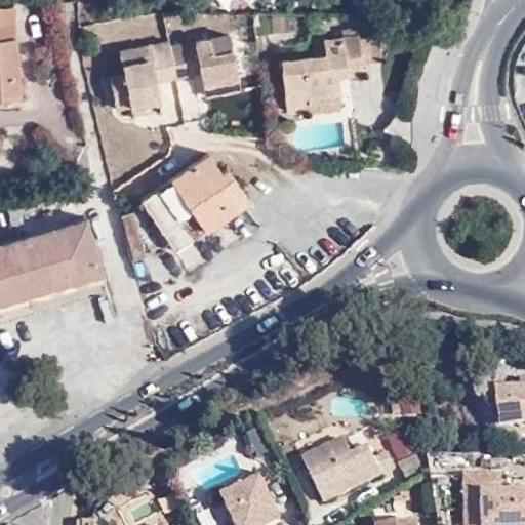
[(14,7),(0,7),(0,101),(23,98),(14,7)]
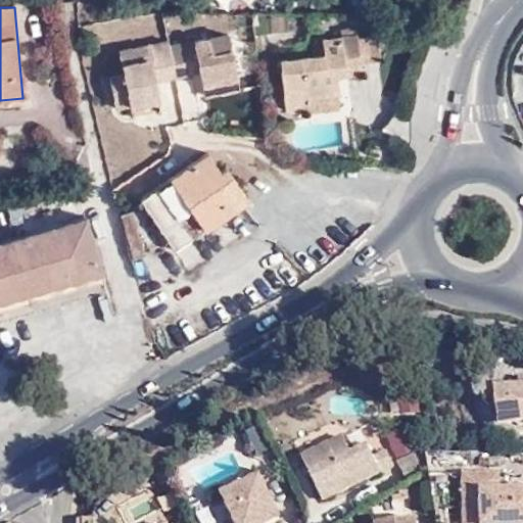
[(310,32),(312,55),(323,55),(321,39),(322,39),(321,31),(310,32)]
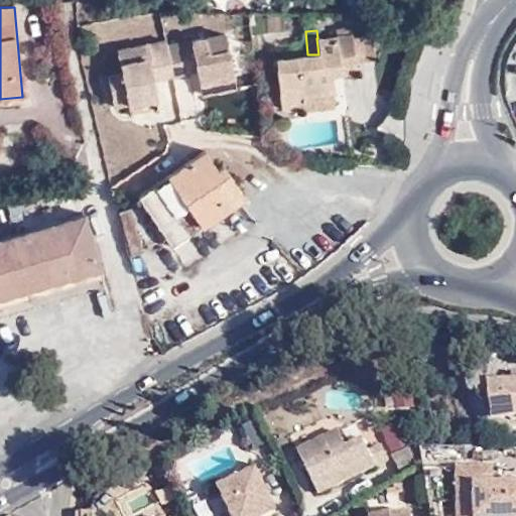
[(166,44),(172,75),(197,71),(200,84),(235,77),(226,32),(166,44)]
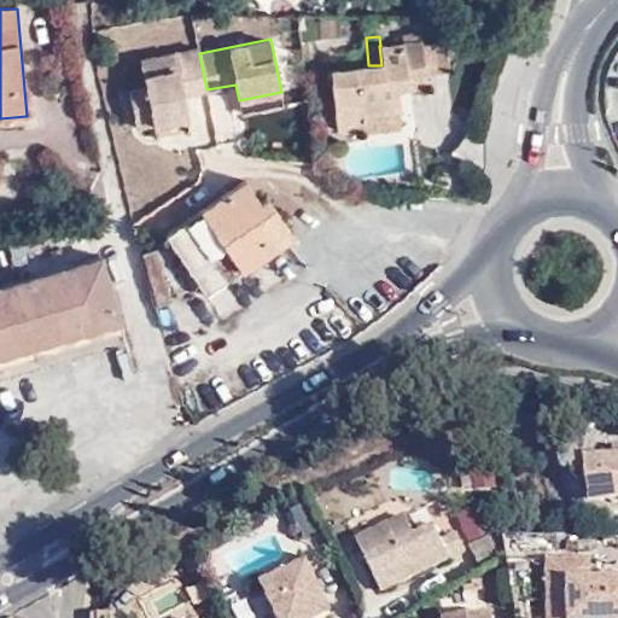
[(382,65),(368,65),(330,70),(336,129),(372,126),(372,132),(404,128),(400,91),(429,87),(429,76),(423,44),(423,40),(380,46),(382,65)]
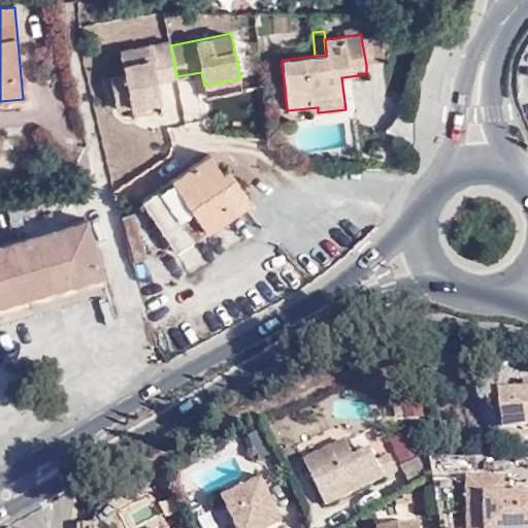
[(361,37),(366,65),(385,62),(382,34),(361,37)]
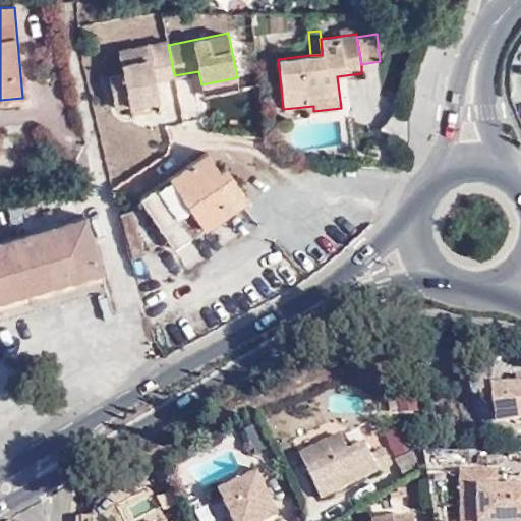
[(156,80),(174,76),(174,75),(168,45),(167,39),(118,50),(122,73),(108,75),(113,104),(128,101),(129,106),(159,99),(156,80)]
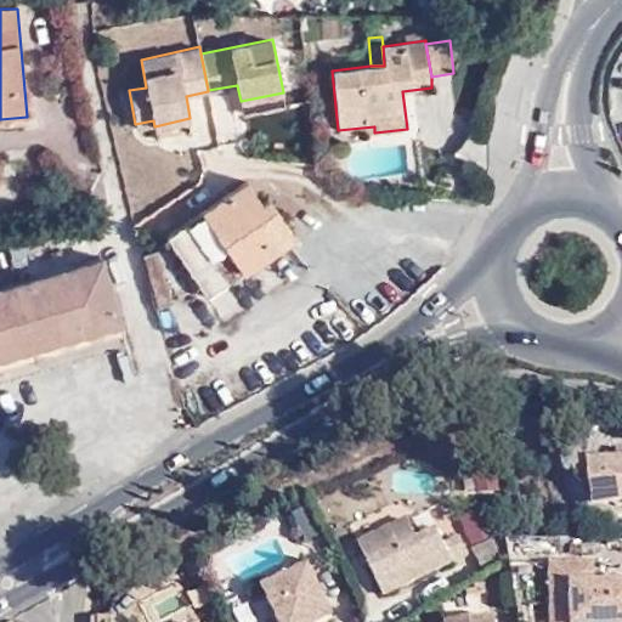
[(283,92),(241,101),(243,113),(286,105),(283,92)]
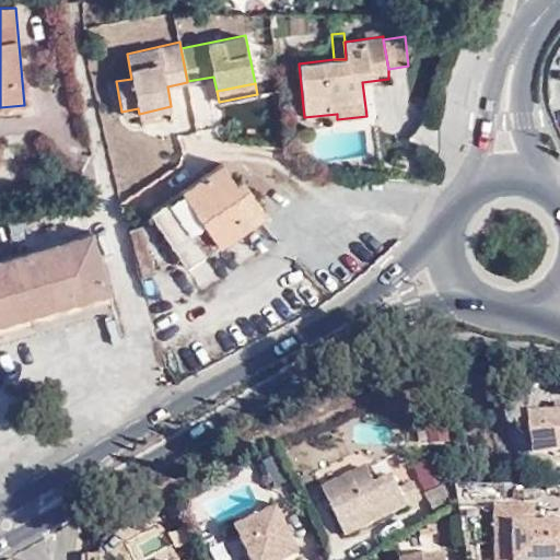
[(222,163),(149,213),(187,268),(266,213),(241,177),(235,182),(222,163)]
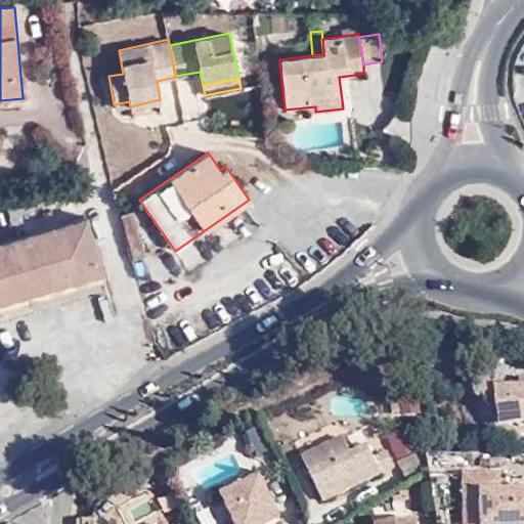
[(132,211),(121,214),(130,254),(141,251),(132,211)]
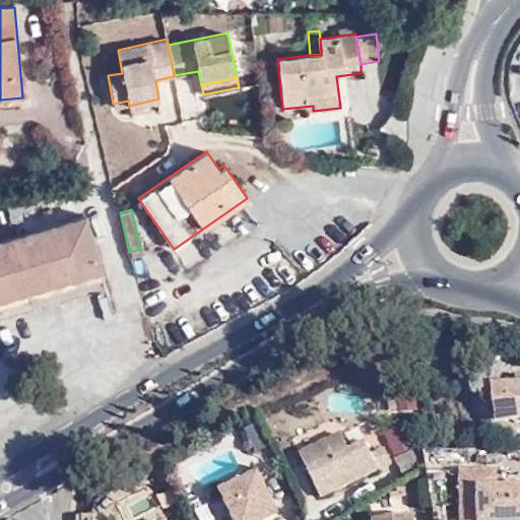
[(85,216),(0,241),(0,308),(104,279),(85,216)]
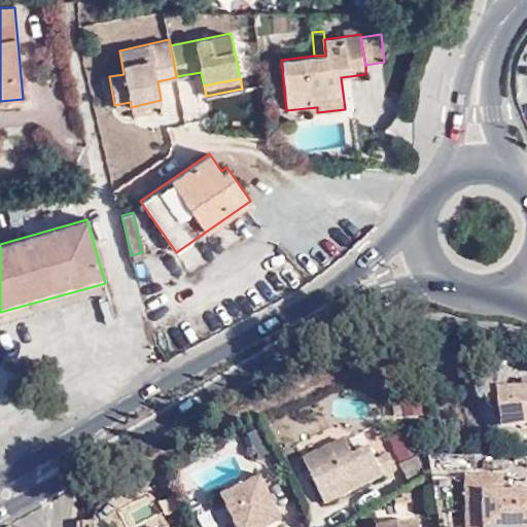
[(526,424),(526,380),(520,380),(520,390),(495,391),(499,427),(526,424)]
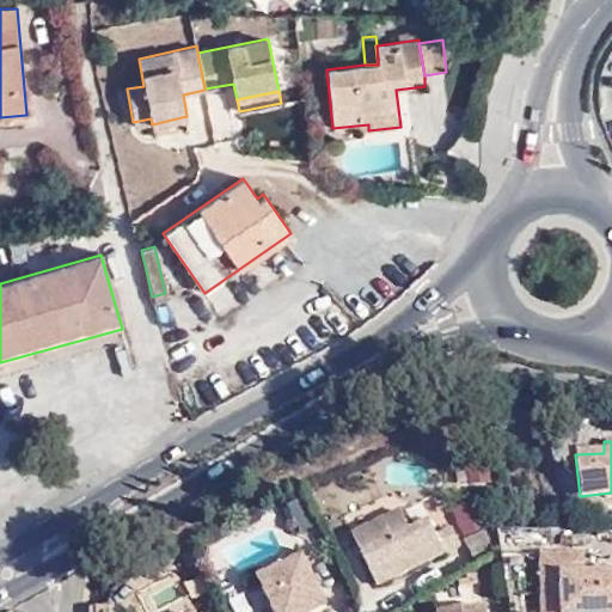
[(477,499),(450,508),(460,536),(487,526),(477,499)]
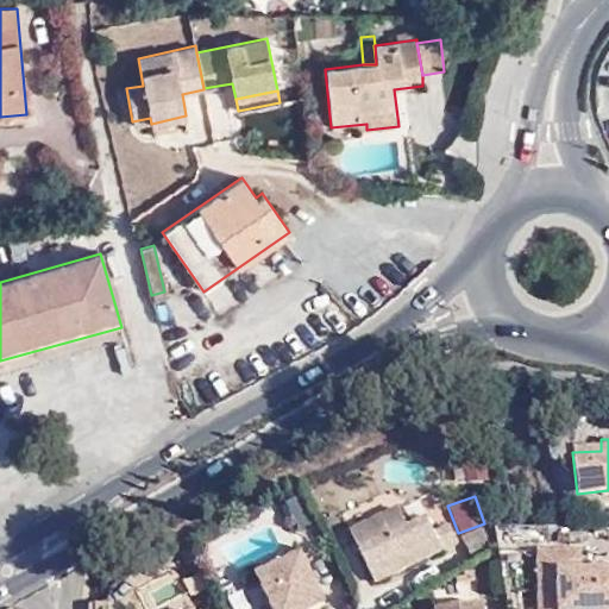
[(350,526),(372,575),(456,535),(449,520),(432,527),(425,513),(407,522),(397,502),(350,526)]
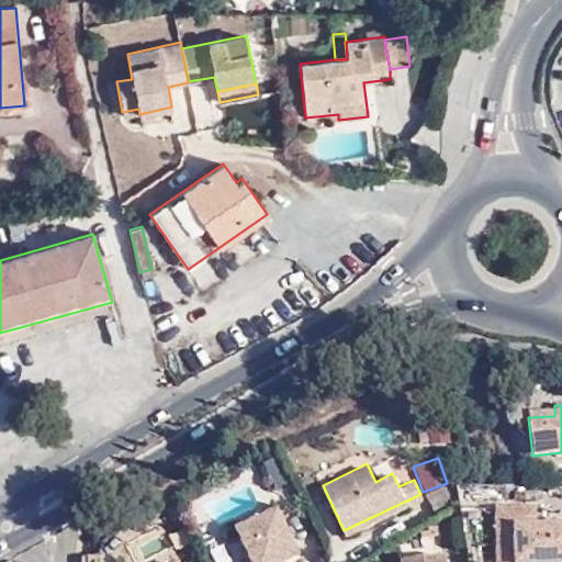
[(277,506),(238,529),(255,561),(282,561),(281,560),(299,550),(277,506)]
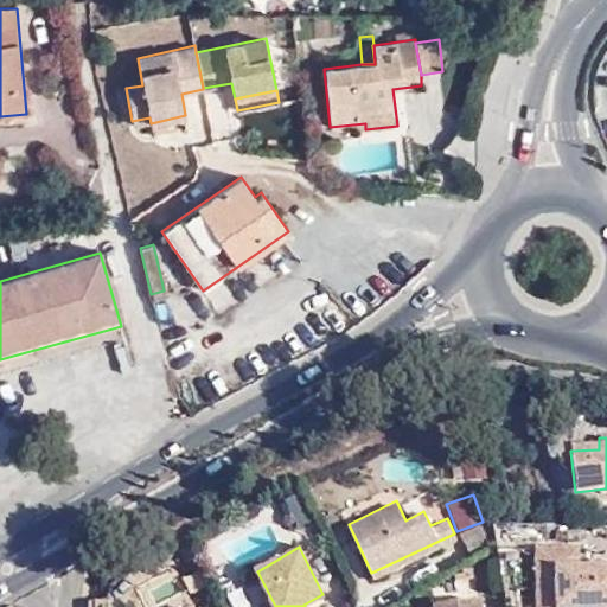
[(561,594),(561,606),(606,606),(606,573),(580,573),(580,557),(540,557),(541,593),(561,594)]
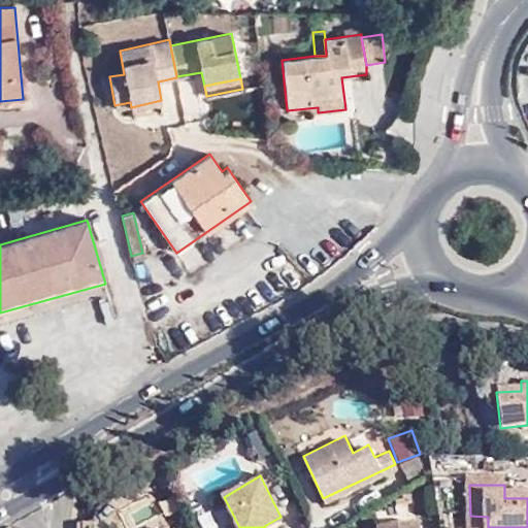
[(470,527),(488,527),(488,517),(470,516),(470,527)]
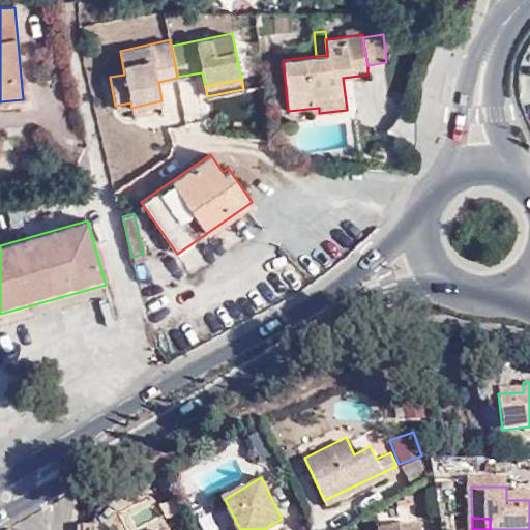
[(420,529),(419,520),(379,525),(380,529),(420,529)]
